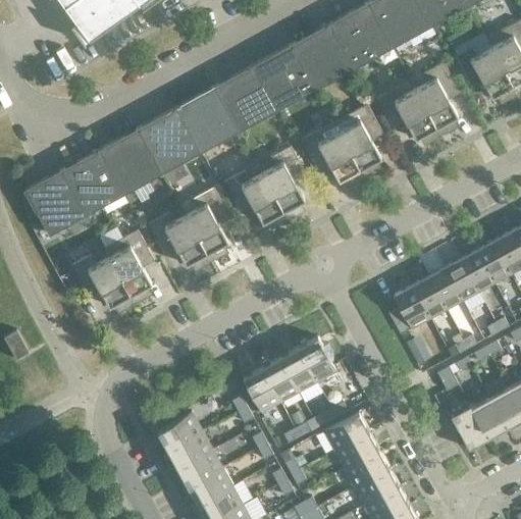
[(135,7),(128,0),(70,0),(62,6),(75,23),(71,27),(70,24),(69,26),(84,44),(83,42),(87,39),(88,41),(135,7)]
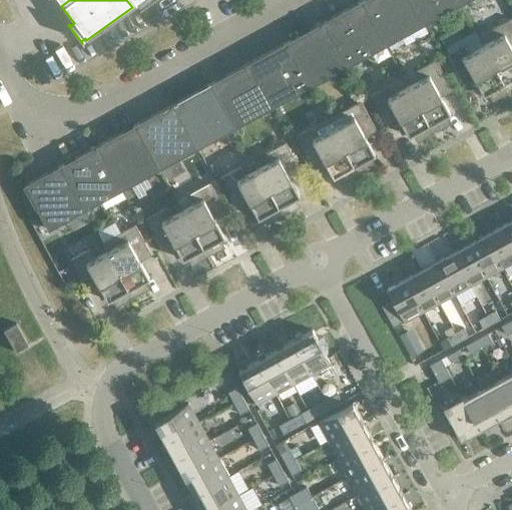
[(126,0),(132,7),(137,3),(139,7),(138,8),(138,9),(150,0),(126,0)]
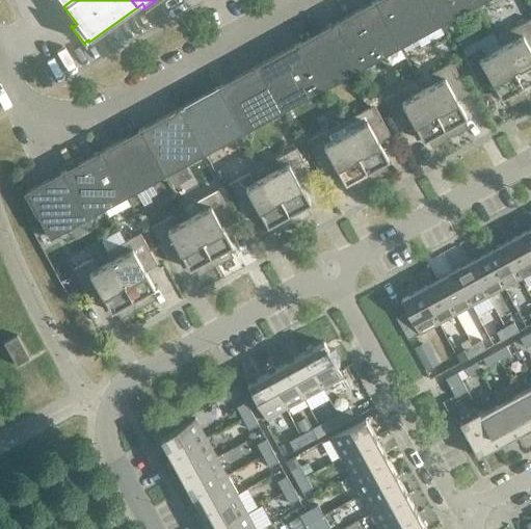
[(437,27),(422,0),(379,0),(374,3),(398,49),(437,27)]
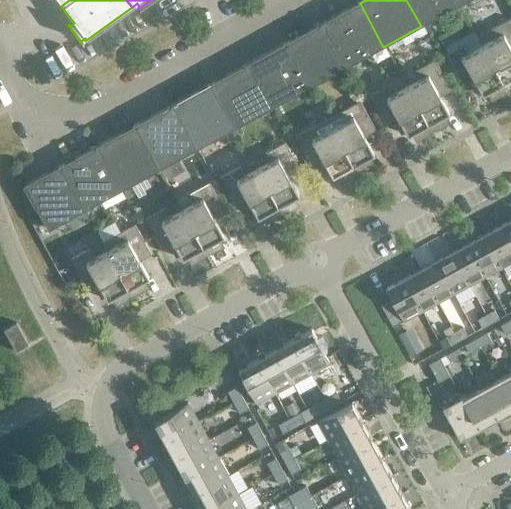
[(459,6),(455,0),(406,0),(421,26),(459,6)]
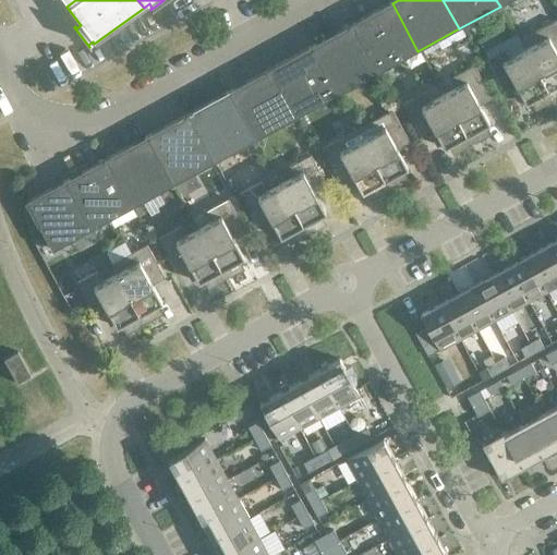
[(418,51),(392,3),(351,26),(377,74),(418,51)]
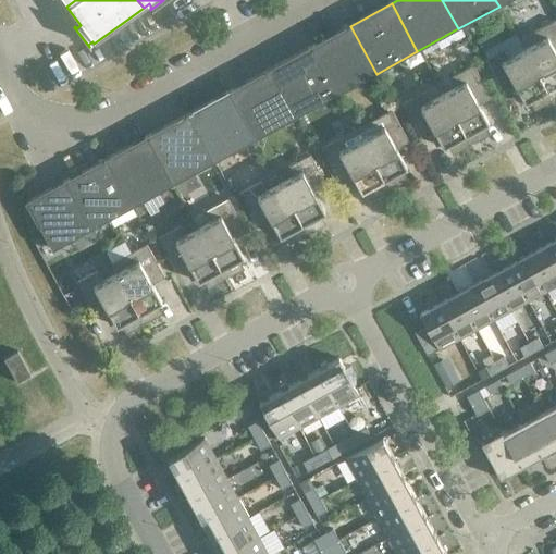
[(517,38),(517,39),(551,101),(555,98),(555,26),(554,23),(532,35),(536,44),(523,51),(517,38)]
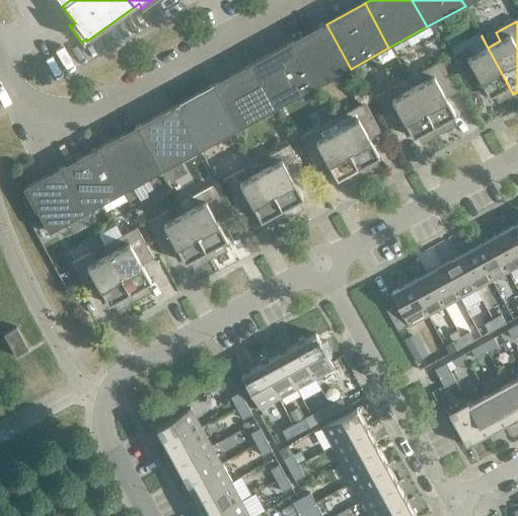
[(351,69),(326,24),(289,46),(312,89),(351,69)]
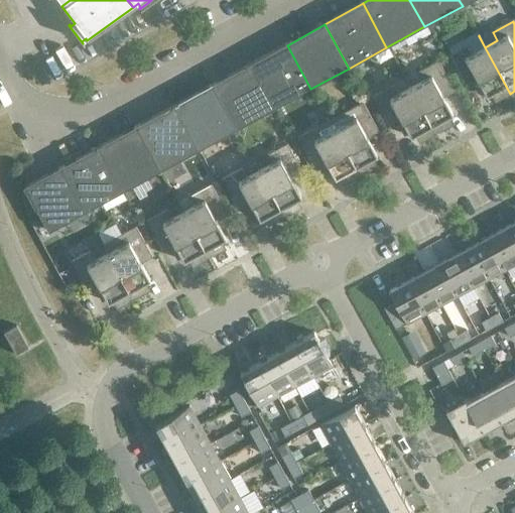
[(510,94),(479,36),(478,36),(484,47),(472,54),(468,45),(447,56),(462,83),(474,77),(485,98),(490,95),(494,102),(510,94)]
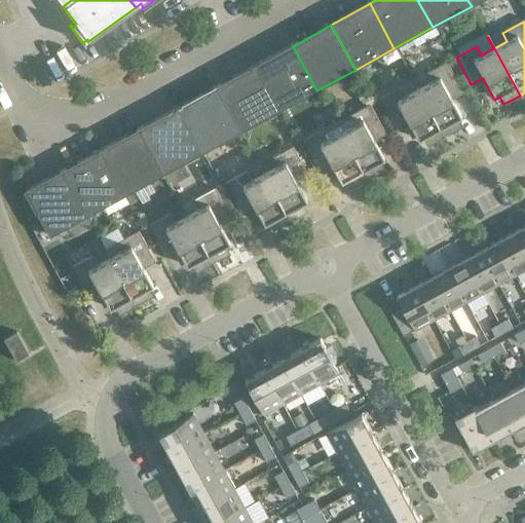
[(316,90),(293,46),(254,67),(278,112),(316,90)]
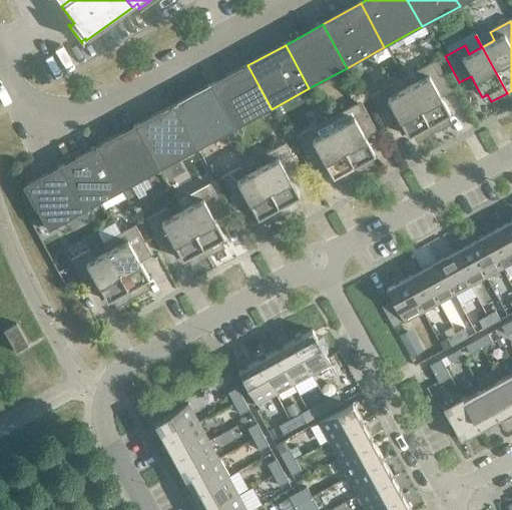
[(401,76),(401,77),(432,134),(448,125),(444,118),(449,115),(437,94),(449,88),(435,62),(415,73),(419,81),(407,88),(401,76)]
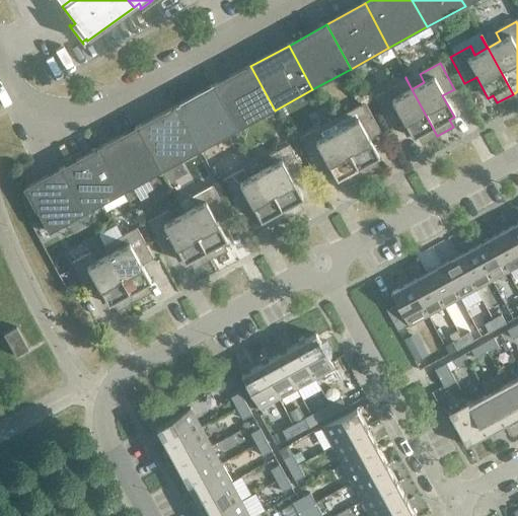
[(275,111),(250,66),(212,87),(236,131),(275,111)]
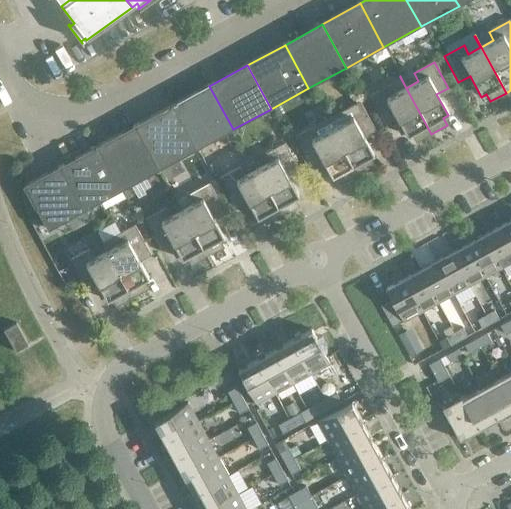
[(431,134),(400,77),(399,77),(405,88),(393,95),(389,86),(369,97),(383,123),(394,117),(406,138),(411,135),(415,142),(431,134)]
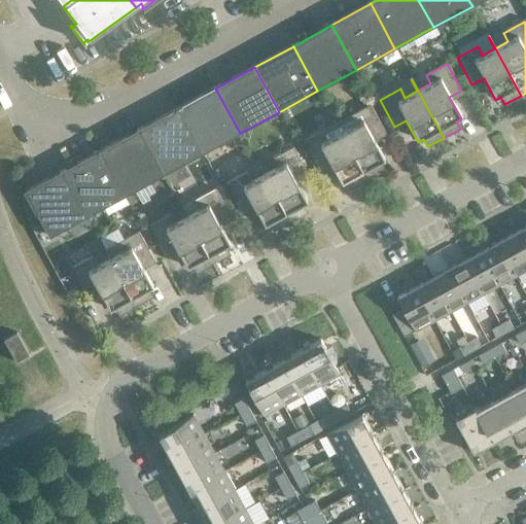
[(240,133),(215,89),(177,109),(202,154),(240,133)]
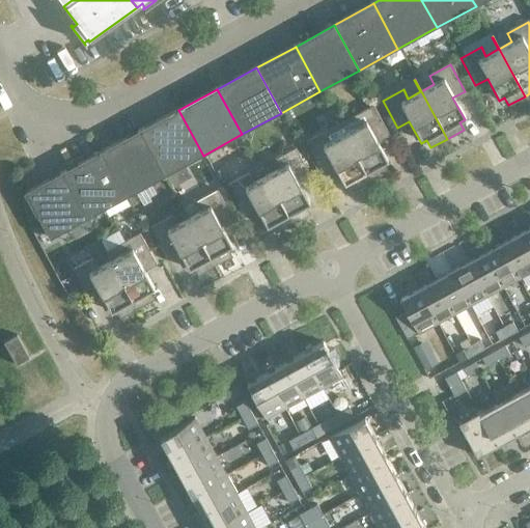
[(372,107),(338,126),(369,182),(385,172),(381,165),(387,162),(374,140),(387,134),(372,107)]
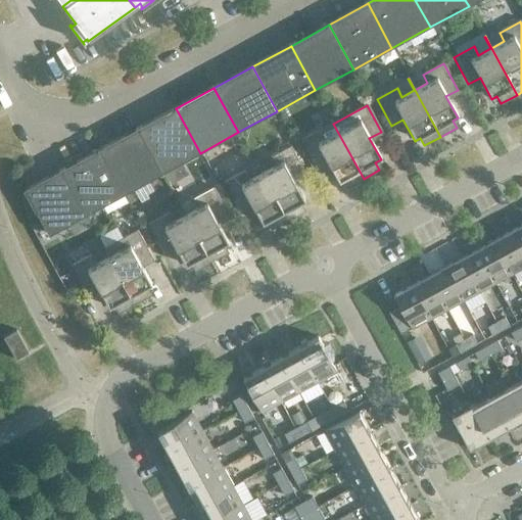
[(200,153),(176,108),(137,130),(161,174),(200,153)]
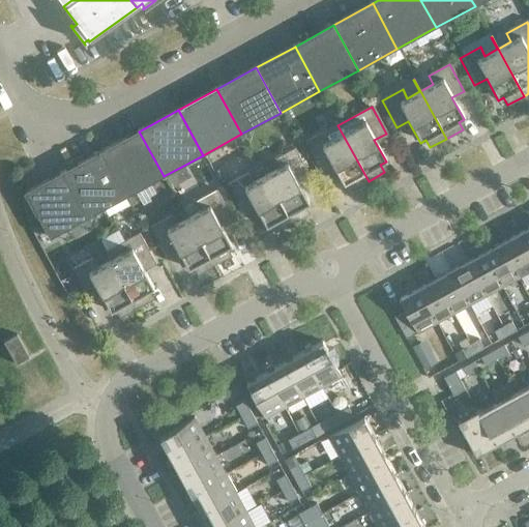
[(369,181),(338,125),(304,143),(319,170),(330,164),(343,185),(348,182),(352,191),(369,181)]
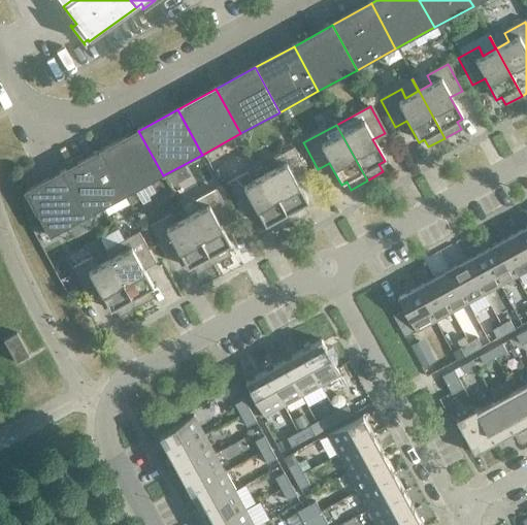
[(163,175),(138,131),(100,152),(125,197),(163,175)]
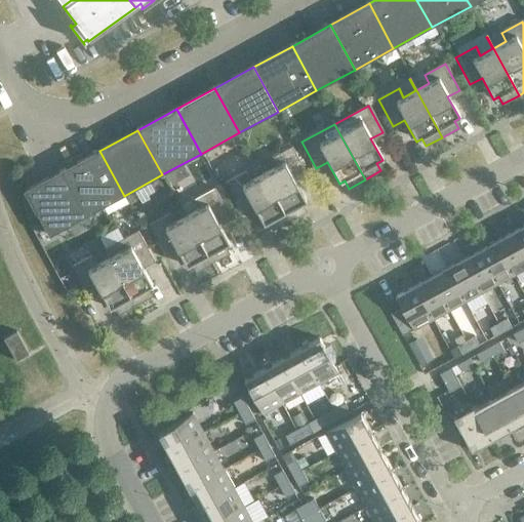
[(256,163),(255,163),(288,222),(304,212),(299,205),(306,202),(293,181),(306,174),(290,148),(270,159),(275,167),(263,174),(256,163)]
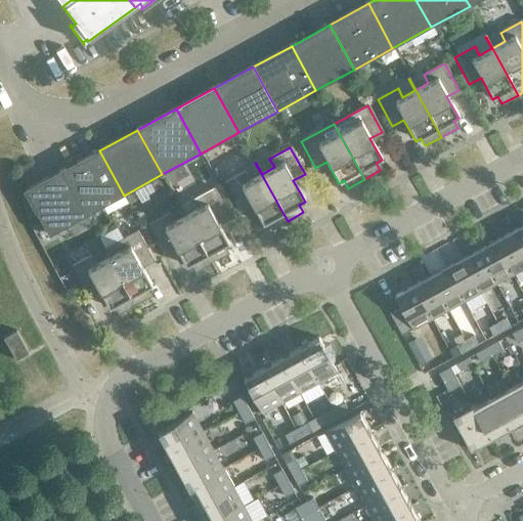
[(124,196),(99,150),(60,172),(85,216),(124,196)]
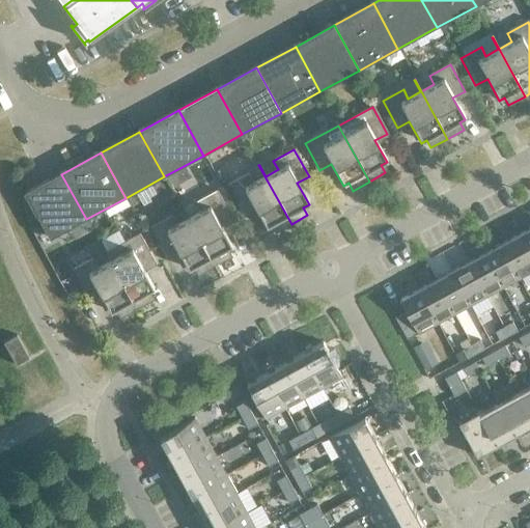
[(291,224),(258,165),(265,176),(252,184),(248,174),(227,186),(242,213),(253,206),(266,228),(271,225),(275,233),(291,224)]
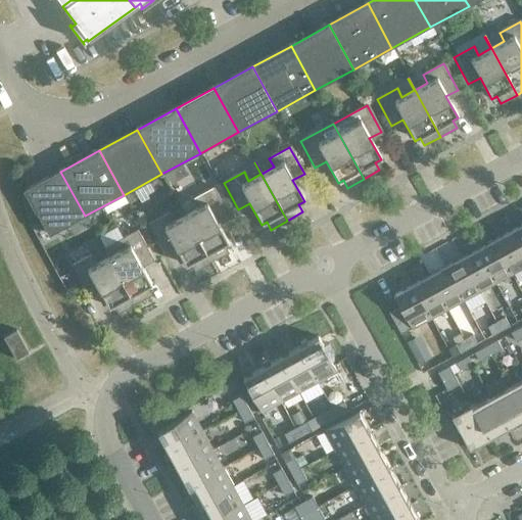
[(85,216),(60,172),(24,192),(48,236),(85,216)]
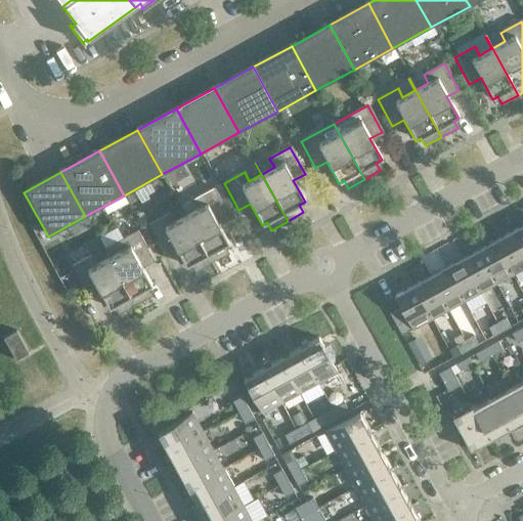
[(179,205),(178,205),(211,263),(226,255),(222,247),(228,244),(216,222),(227,216),(213,189),(192,201),(198,209),(185,216),(179,205)]
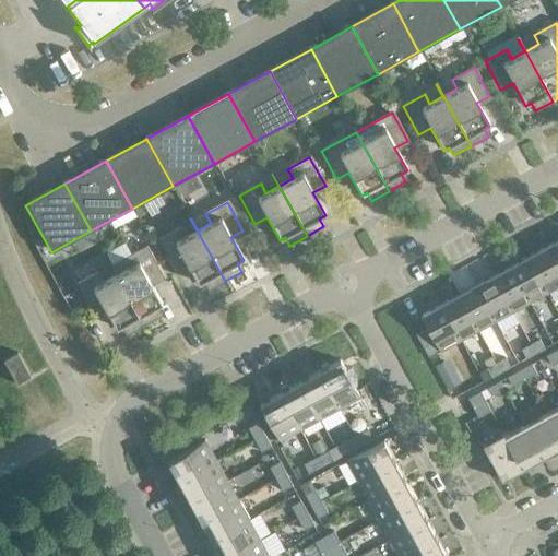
[(225,281),(190,219),(197,231),(183,238),(178,229),(156,241),(173,269),(185,262),(198,285),(203,282),(208,291),(225,281)]
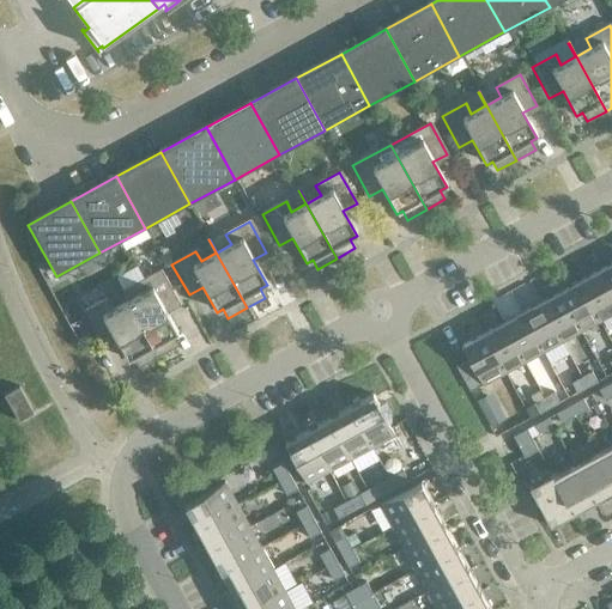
[(611,265),(597,273),(611,302),(611,265)]
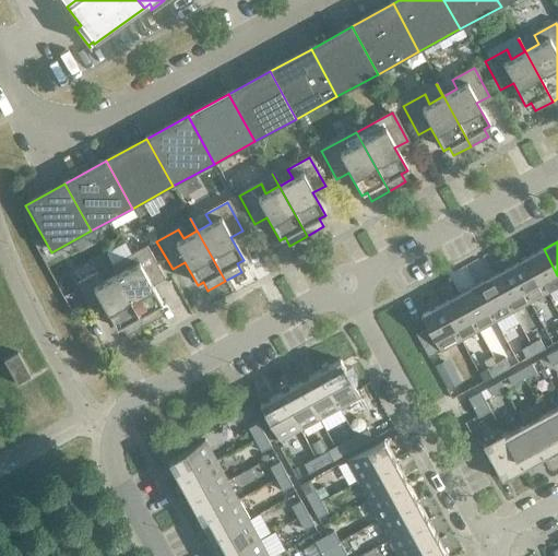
[(110,267),(115,275),(143,326),(159,317),(155,308),(161,305),(149,282),(161,275),(145,247),(110,267)]
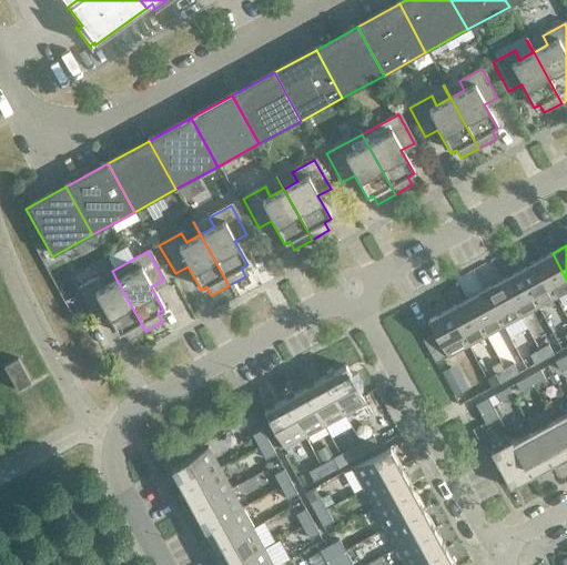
[(566,292),(566,280),(553,253),(535,263),(555,300),(566,292)]
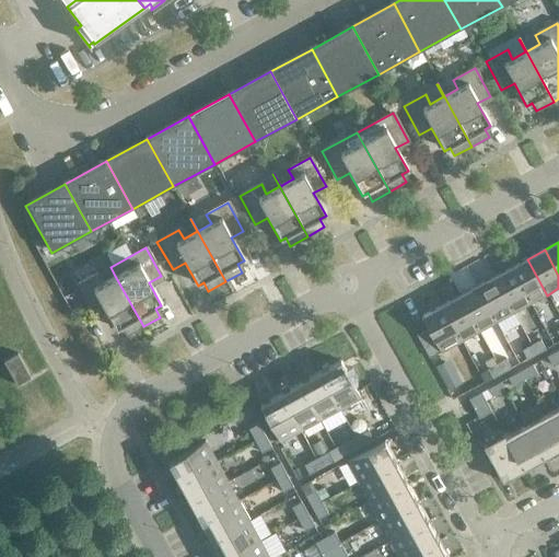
[(547,296),(527,259),(510,269),(530,304),(547,296)]
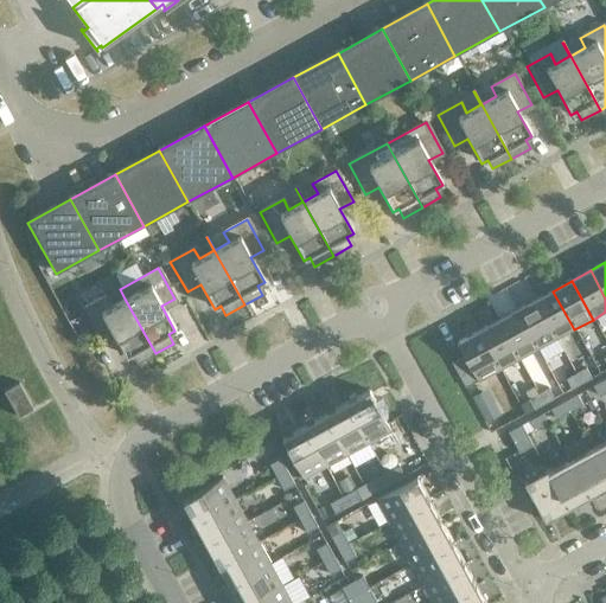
[(574,329),(553,292),(534,302),(555,340),(574,329)]
